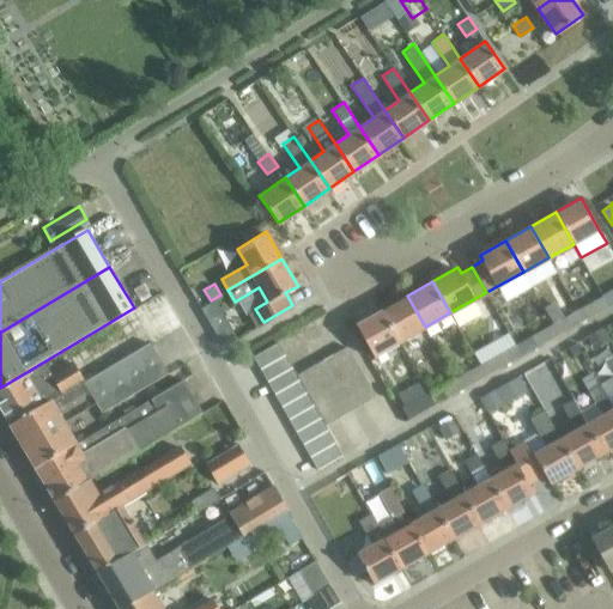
[(612,287),(602,294),(608,305),(612,302),(612,287)]
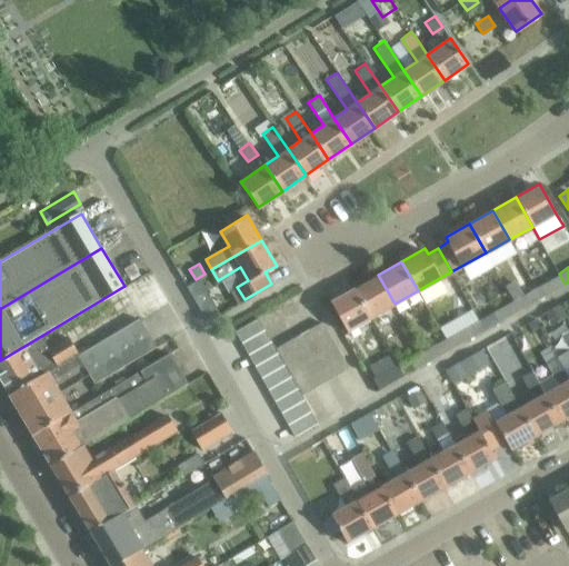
[(565,284),(559,274),(539,285),(545,294),(565,284)]
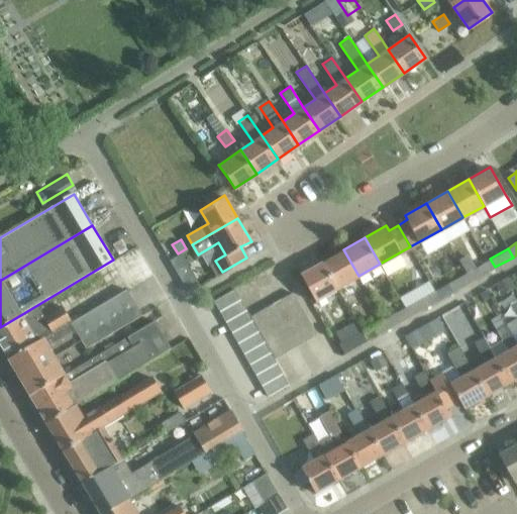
[(343,249),(322,261),(337,288),(358,276),(343,249)]
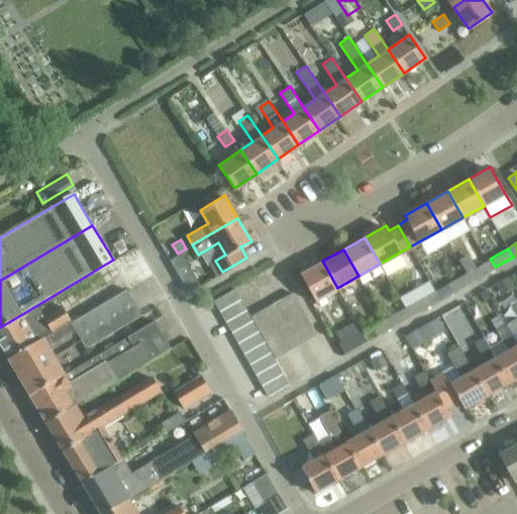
[(469,253),(459,259),(467,272),(476,267),(469,253)]
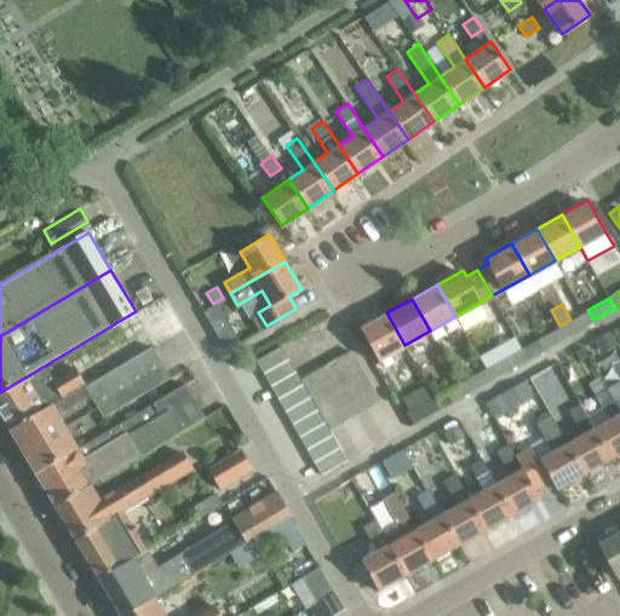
[(405,345),(386,312),(361,327),(379,360),(405,345)]
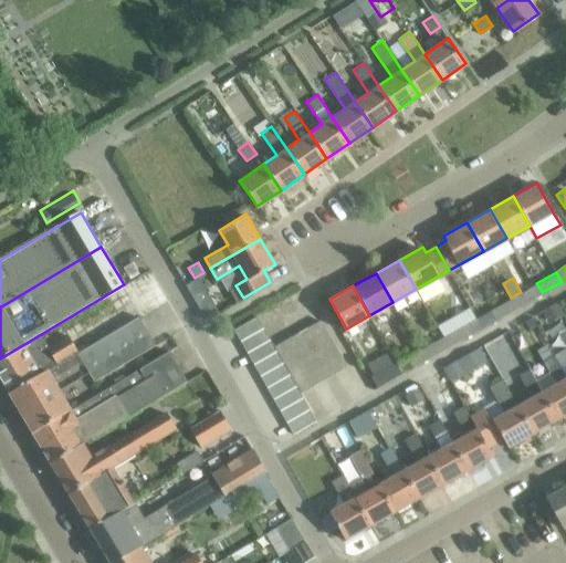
[(511,298),(509,299),(514,308),(533,298),(528,288),(521,292),(511,298)]
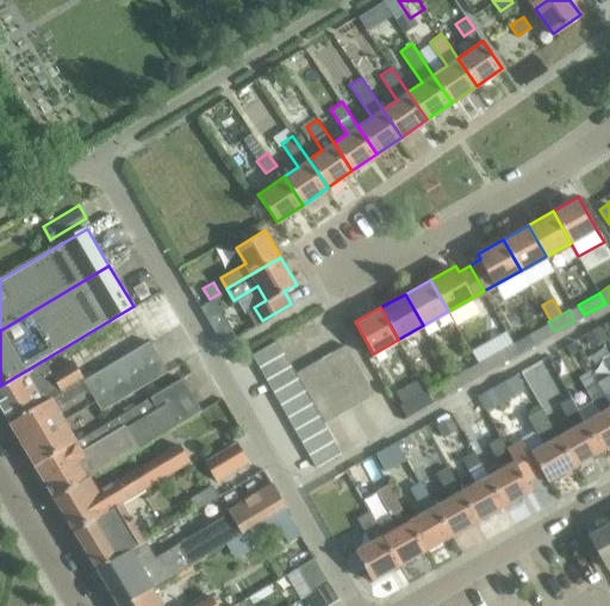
[(228,322),(213,330),(222,343),(236,335),(228,322)]
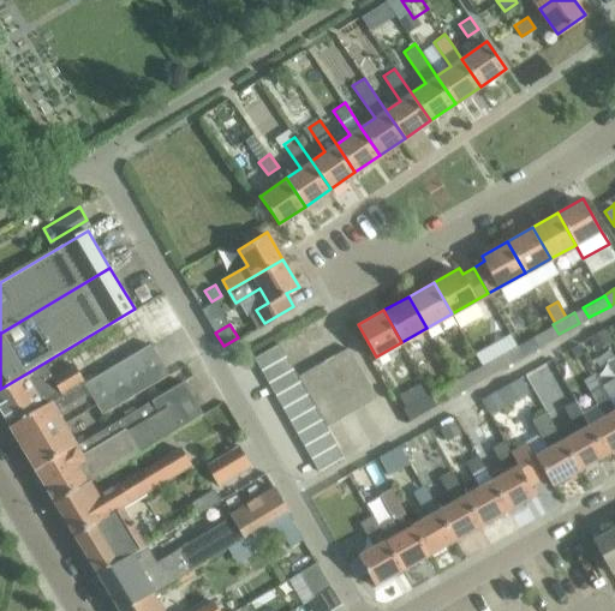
[(559,334),(553,324),(532,335),(538,346),(559,334)]
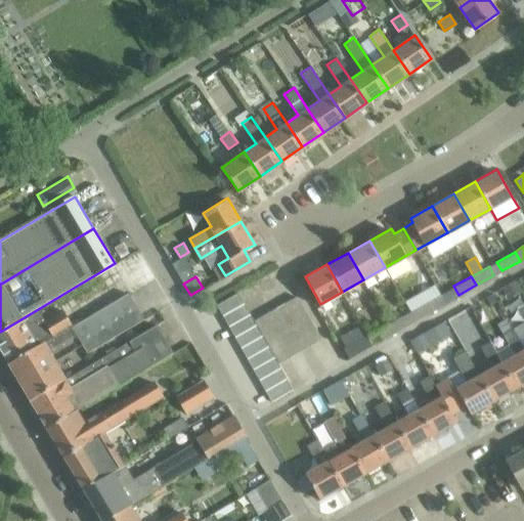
[(516,278),(501,287),(507,297),(521,289),(516,278)]
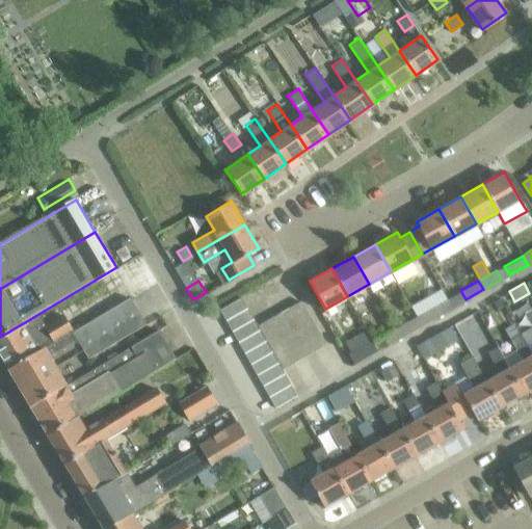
[(130,296),(73,329),(9,368),(31,405),(67,385),(53,363),(70,352),(71,355),(83,348),(88,356),(145,322),(130,296)]
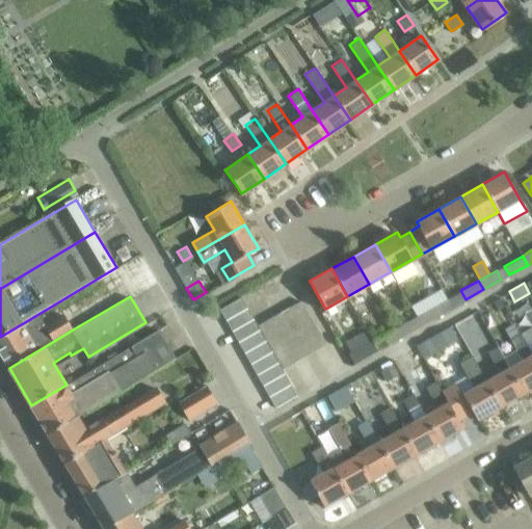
[(241,296),(219,309),(225,319),(247,308),(241,296)]
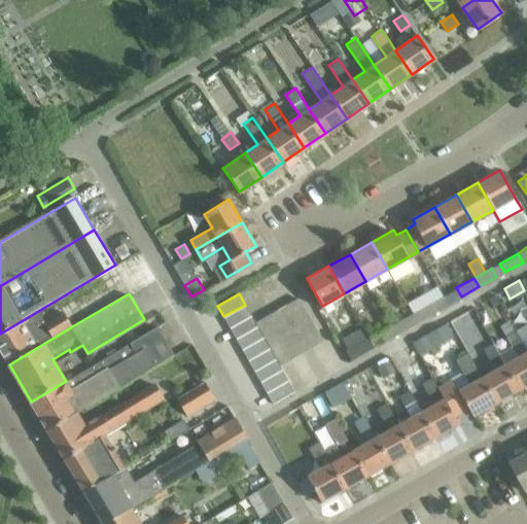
[(288,303),(301,324),(310,318),(299,297),(288,303)]
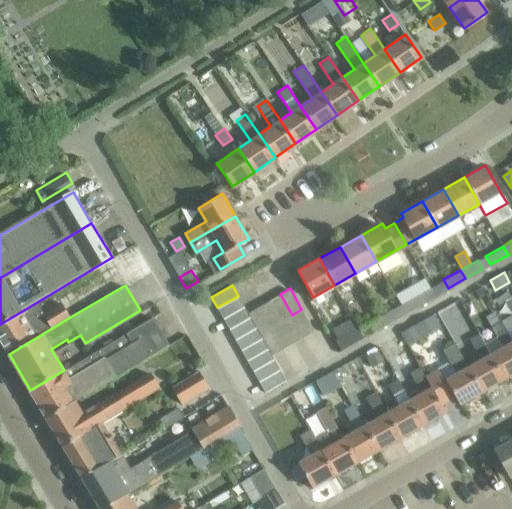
[(269,300),(281,321),(292,315),(280,294),(269,300)]
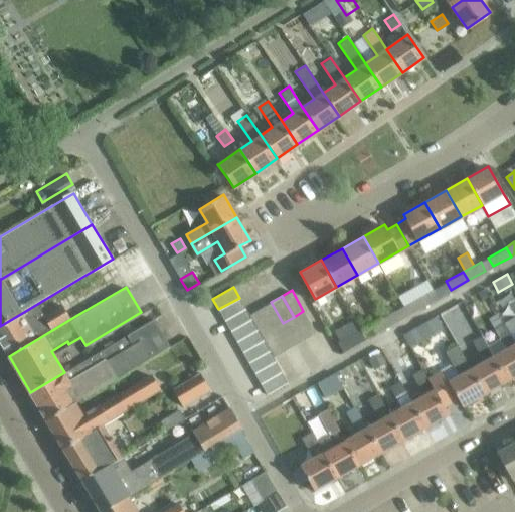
[(401,305),(406,314),(423,304),(418,296),(401,305)]
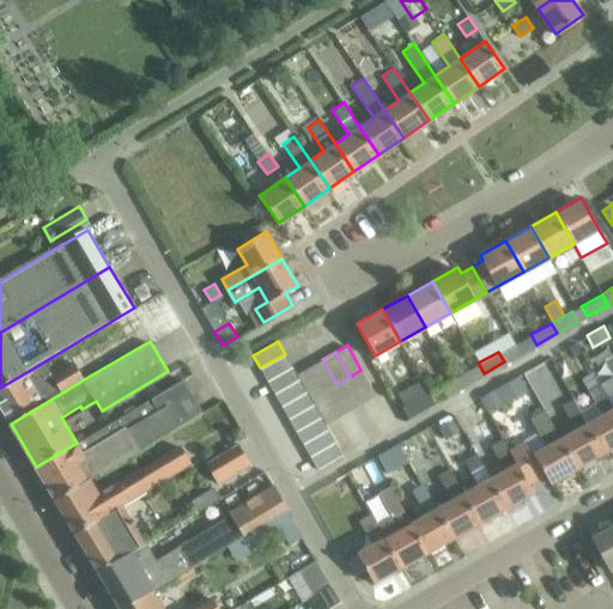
[(285,354),(260,367),(267,381),(292,366),(291,364),(285,354)]
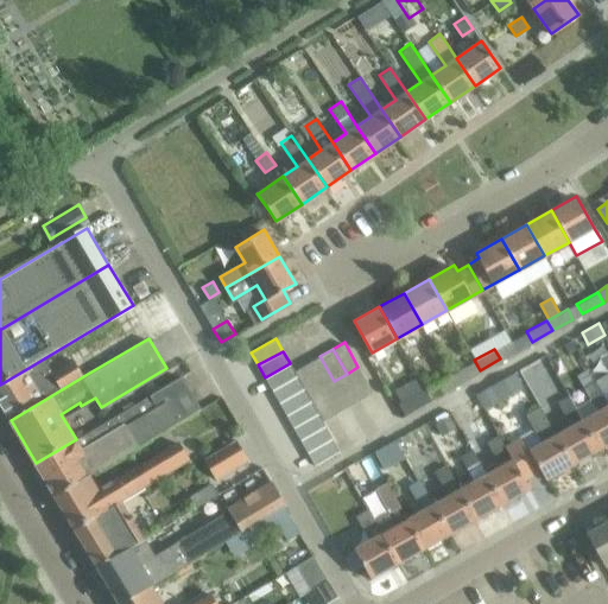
[(308,363),(322,388),(334,381),(320,356),(308,363)]
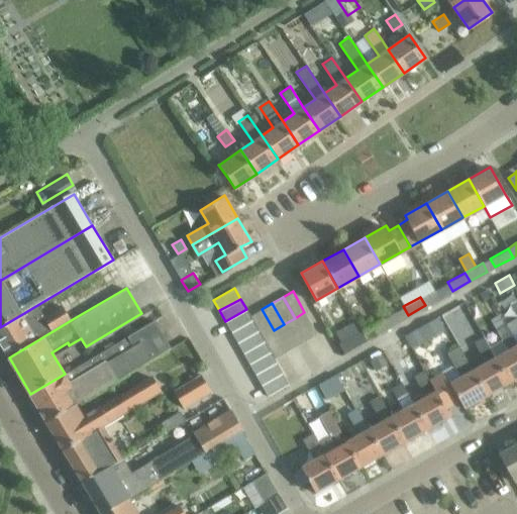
[(22,314),(0,327),(0,343),(9,357),(71,320),(62,305),(44,316),(37,305),(22,314)]
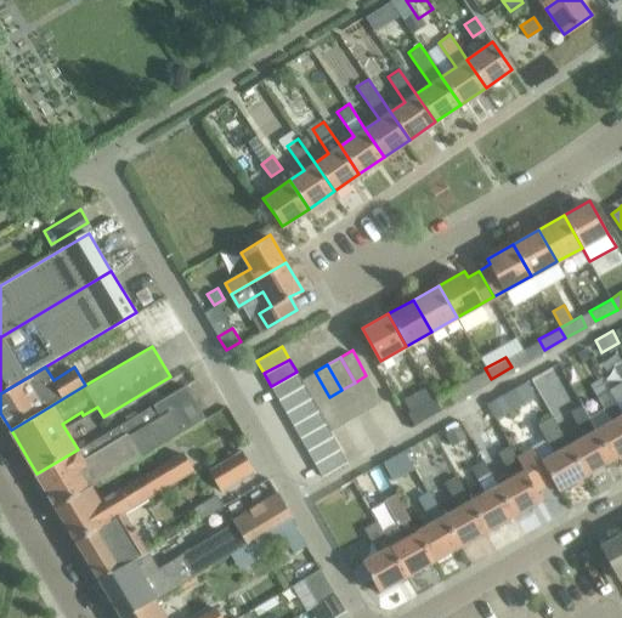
[(491,379),(485,368),(464,380),(470,391),(491,379)]
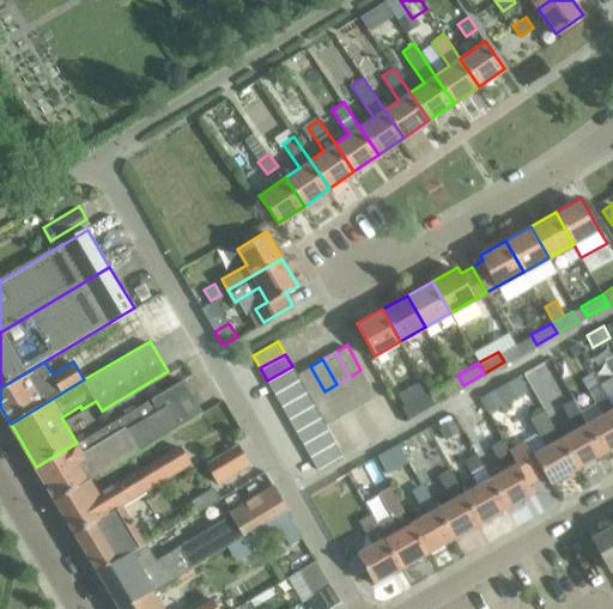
[(292,366),(267,381),(274,393),(299,378),(297,375),(292,366)]
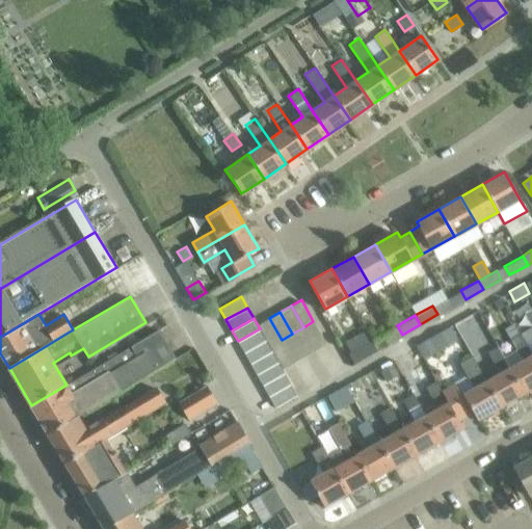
[(269,318),(258,324),(270,346),(282,340),(269,318)]
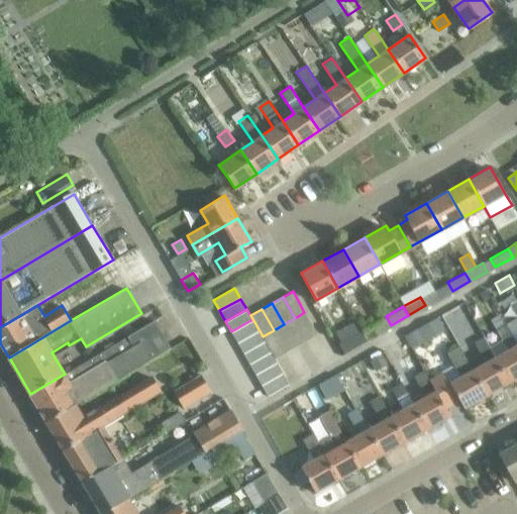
[(295,318),(307,339),(316,333),(304,312),(295,318)]
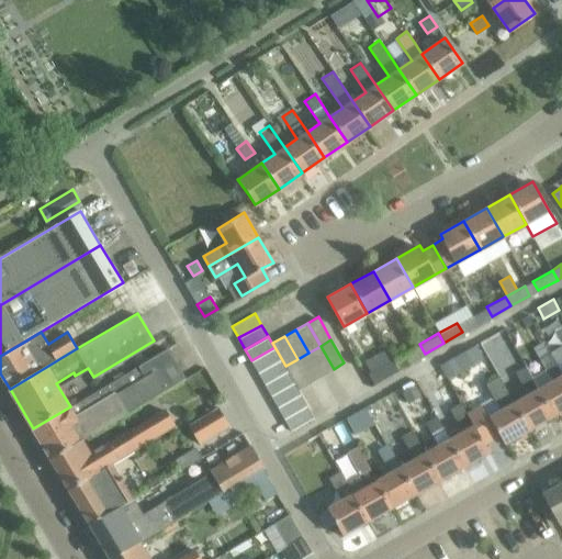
[(308,353),(322,376),(334,369),(321,346),(308,353)]
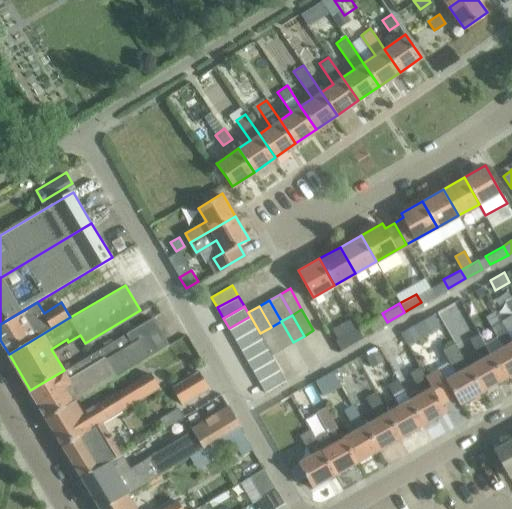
[(108,343),(64,370),(30,390),(46,417),(75,399),(117,375),(116,374),(169,342),(153,316),(108,343)]
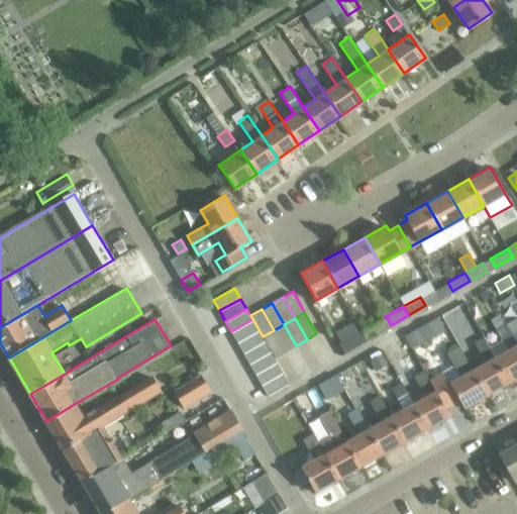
[(252,319),(231,331),(237,342),(259,330),(255,326),(252,319)]
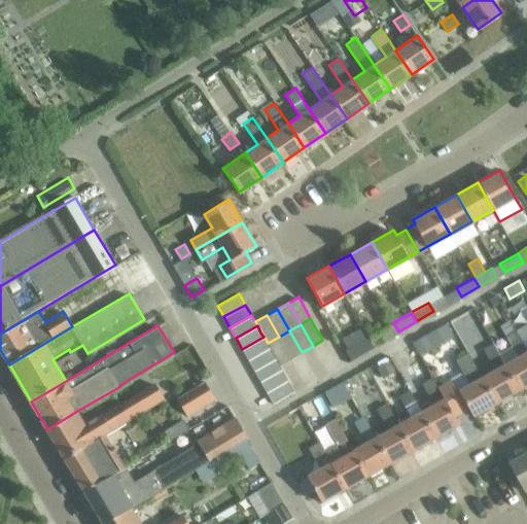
[(369,337),(374,345),(391,336),(386,326),(369,337)]
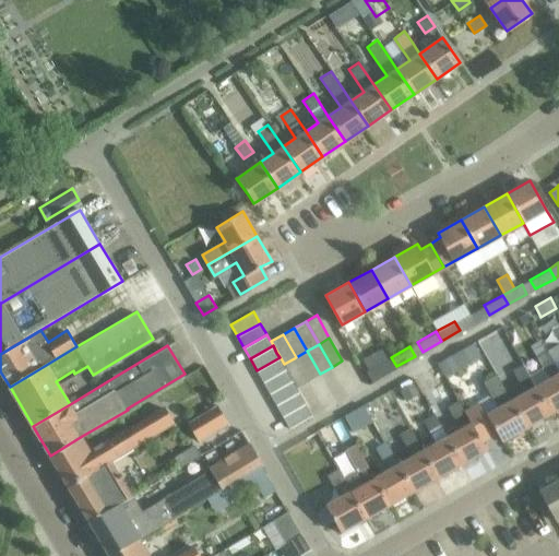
[(542,366),(528,374),(531,376),(536,386),(551,413),(558,407),(558,370),(554,361),(547,350),(536,355),(542,366)]
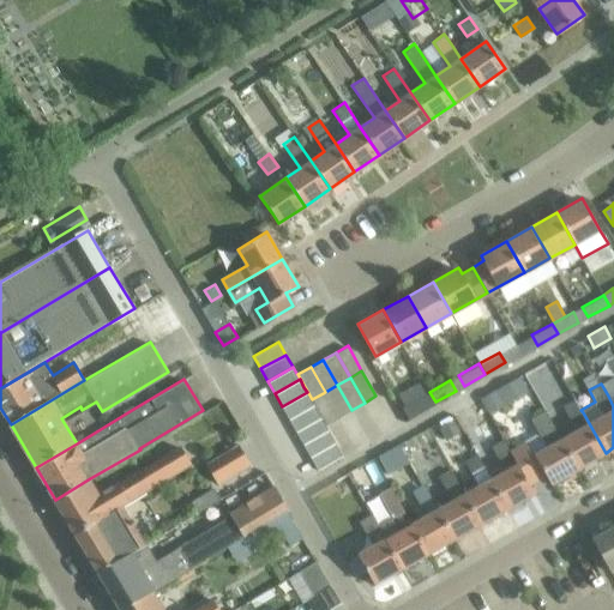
[(325,392),(339,417),(351,410),(337,385),(325,392)]
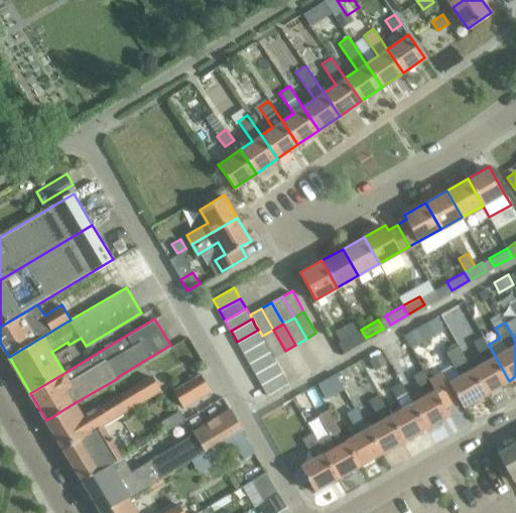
[(258,330),(237,342),(243,352),(264,340),(261,335),(258,330)]
